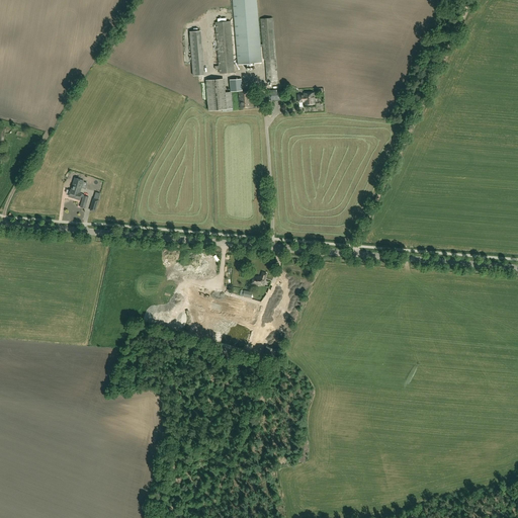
[(233,0),(238,65),(261,63),(256,0),(233,0)]
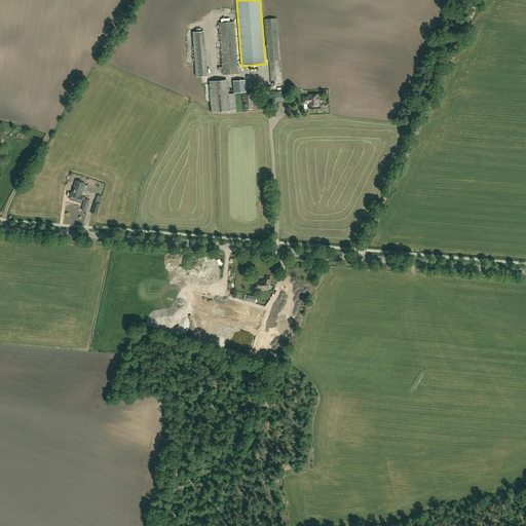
[(219,23),(222,67),(218,67),(219,70),(223,70),(223,75),(238,74),(234,22),(219,23)]
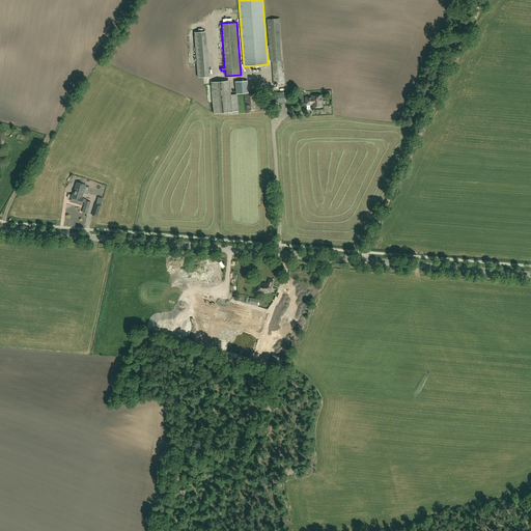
[(195,32),(198,78),(207,77),(204,32),(195,32)]
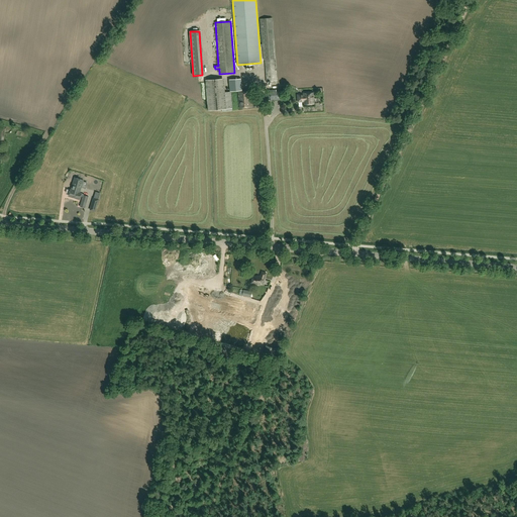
[(231,92),(223,92),(222,79),(206,80),(209,111),(222,109),(222,111),(232,111),(231,92)]
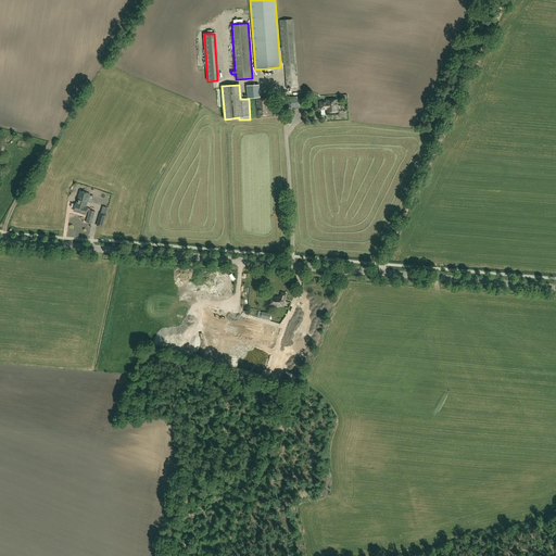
[(242,86),(243,99),(261,98),(260,85),(242,86)]
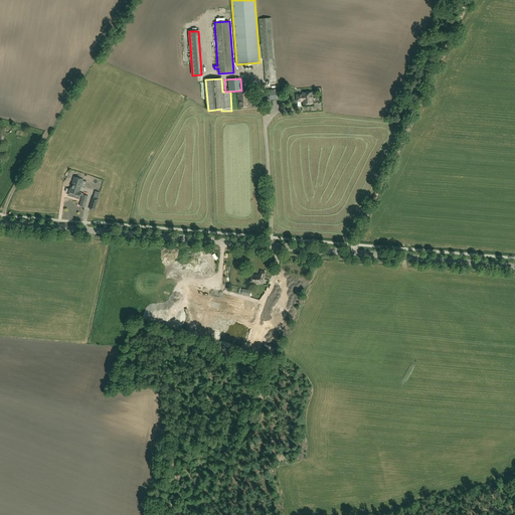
[(276,90),(268,91),(268,101),(280,100),(280,91),(276,92),(276,90)]
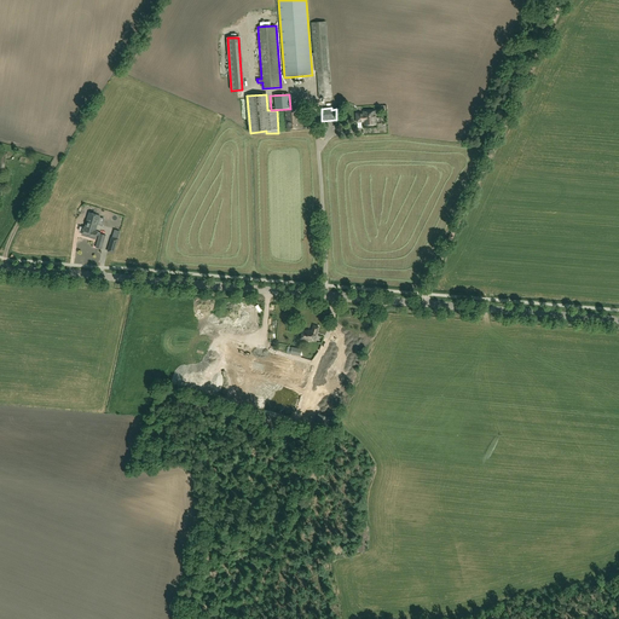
[(356,114),(356,122),(362,122),(362,121),(364,121),(364,125),(375,125),(375,123),(377,122),(376,119),(375,119),(374,111),(363,111),(363,114),(356,114)]
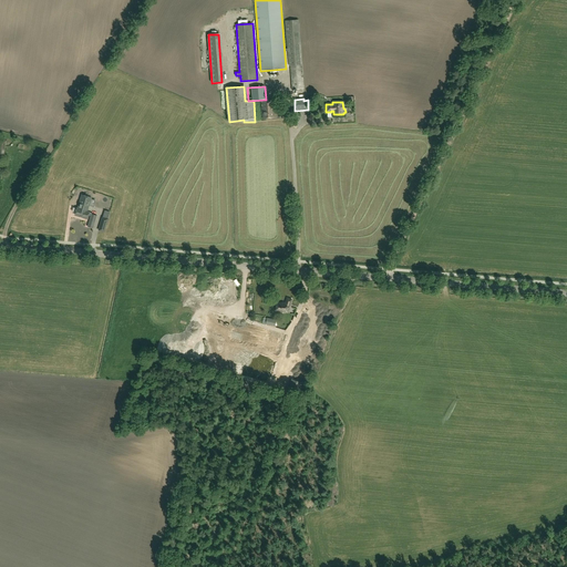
[(82,195),(79,209),(88,212),(92,197),(82,195)]
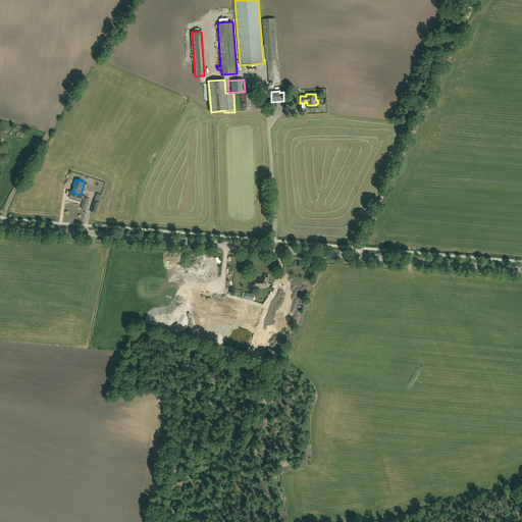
[(88,189),(81,208),(86,210),(92,190),(88,189)]
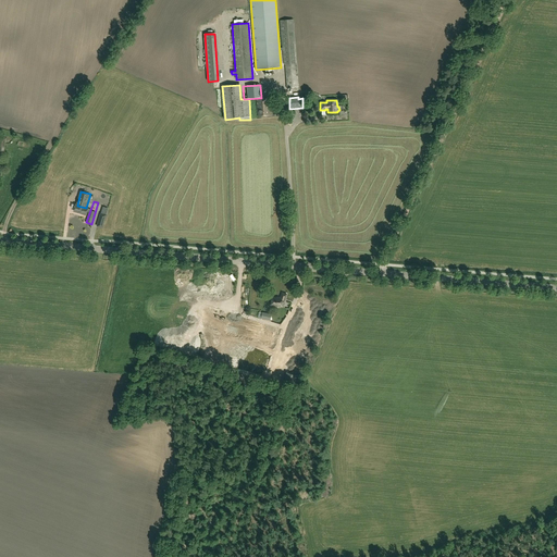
[(87,208),(86,208),(77,206),(76,205),(74,211),(85,214),(87,208)]
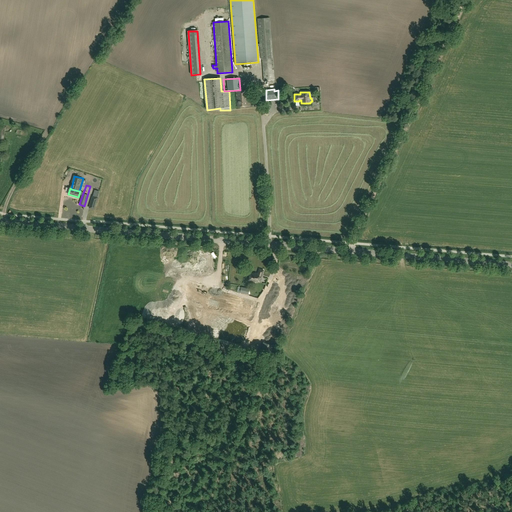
[(94,210),(98,197),(92,196),(89,208),(94,210)]
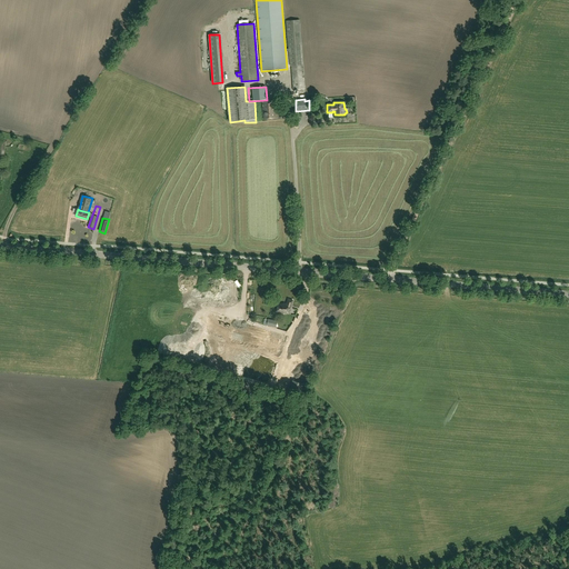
[(289,309),(292,300),(288,299),(286,305),(278,303),(278,312),(288,313),(289,309)]
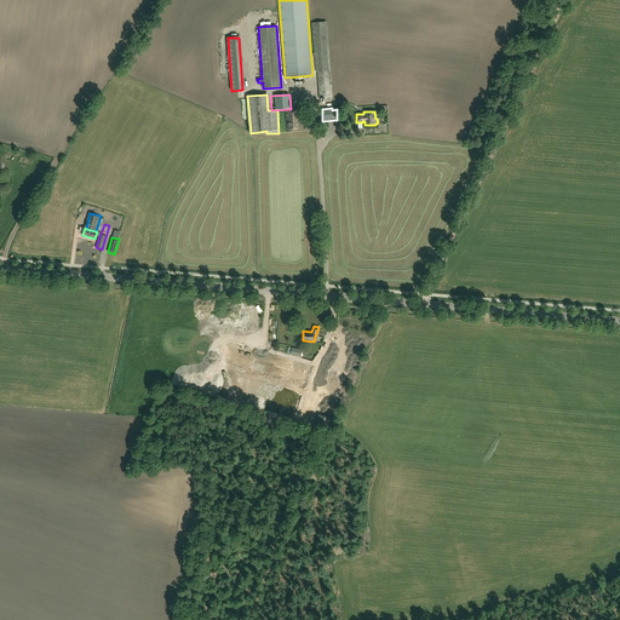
[(230,350),(227,361),(259,372),(263,372),(267,375),(273,378),(275,377),(275,369),(274,371),(271,368),(271,362),(274,357),(270,355),(268,355),(269,357),(265,357),(268,360),(267,363),(263,362),(262,365),(256,365),(256,361),(256,356),(256,350),(245,345),(242,348),(239,348),(237,352),(230,350)]
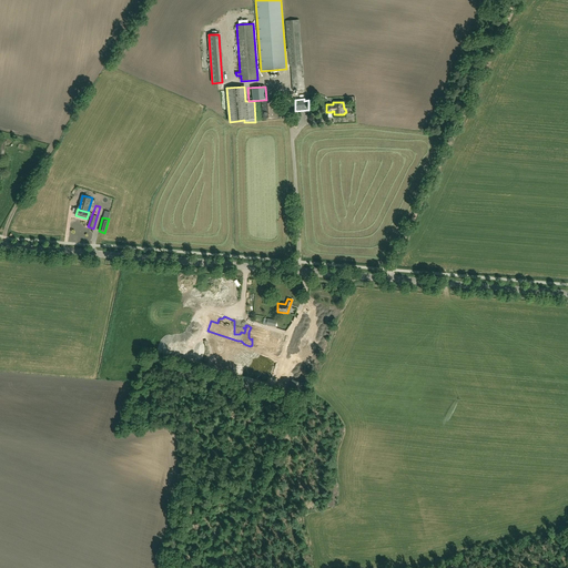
[(281,354),(286,337),(270,332),(264,348),(281,354)]
